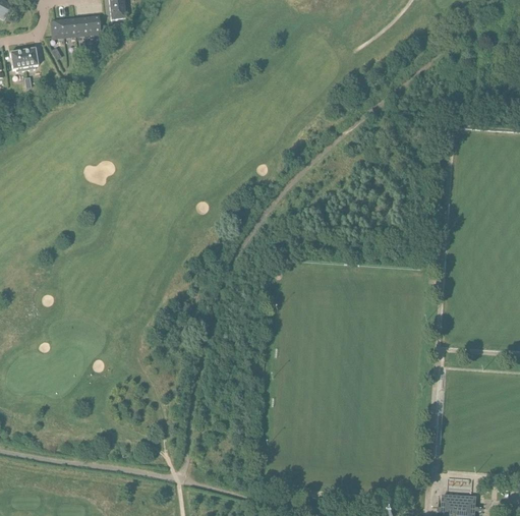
[(0,0),(0,14),(5,17),(13,2),(9,0),(0,0)]
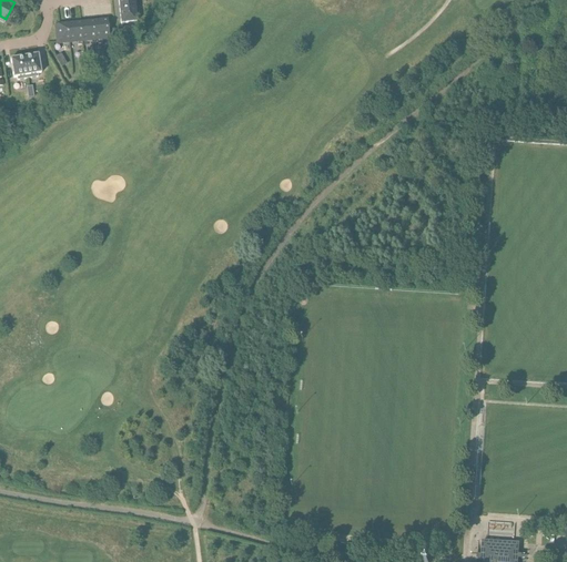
[(120,0),(122,14),(122,19),(138,18),(135,0),(120,0)]
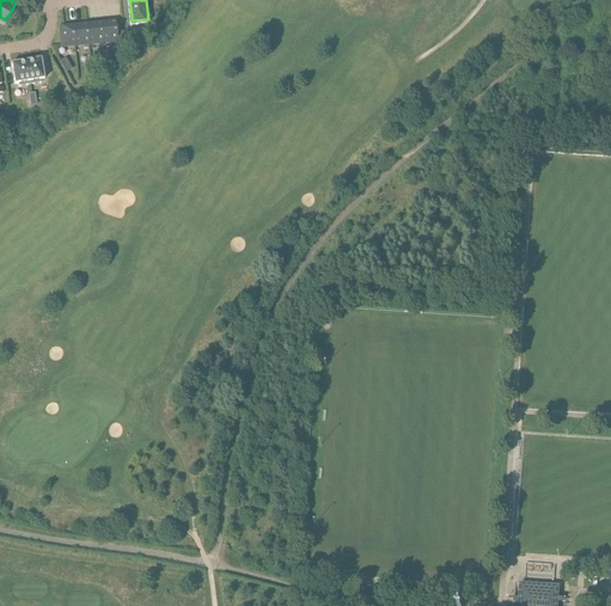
[(105,37),(118,36),(116,17),(103,19),(105,37)]
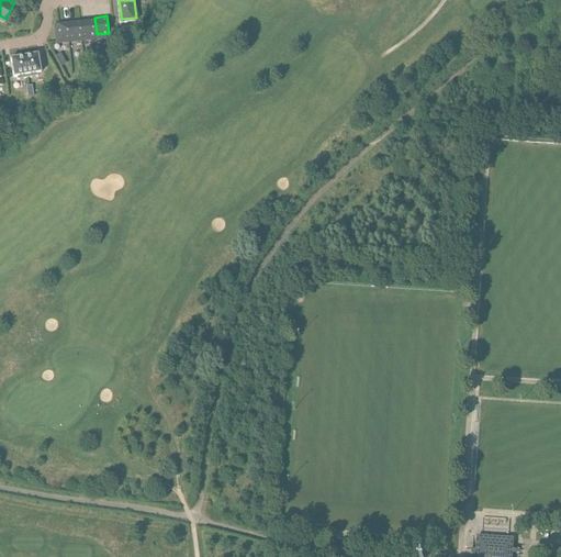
[(94,18),(82,19),(83,35),(97,34),(94,18)]
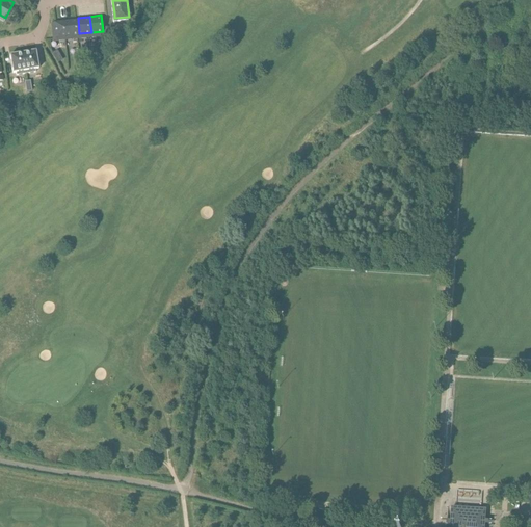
[(68,34),(79,33),(78,18),(65,19),(68,34)]
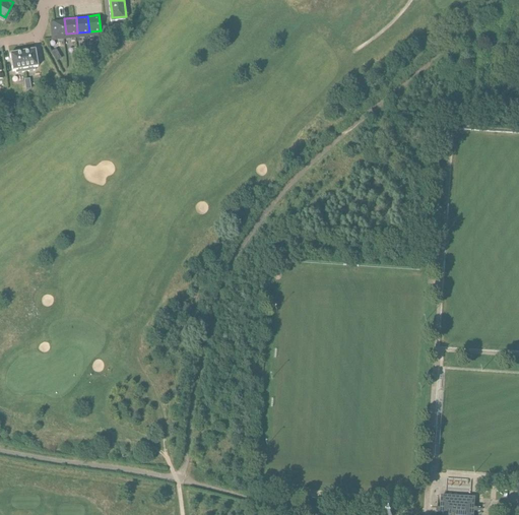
[(54,36),(66,34),(64,18),(53,19),(52,19),(54,36)]
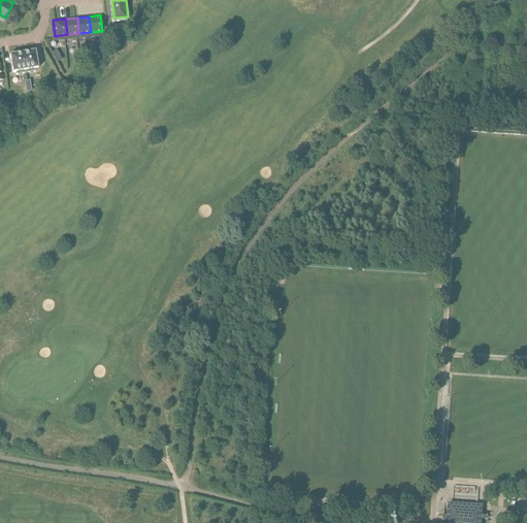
[(36,46),(24,48),(27,68),(36,67),(36,64),(39,64),(36,46)]
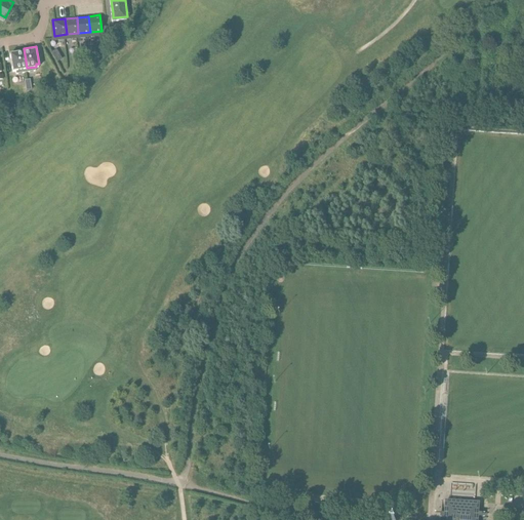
[(17,70),(27,68),(24,48),(10,50),(13,68),(16,68),(17,70)]
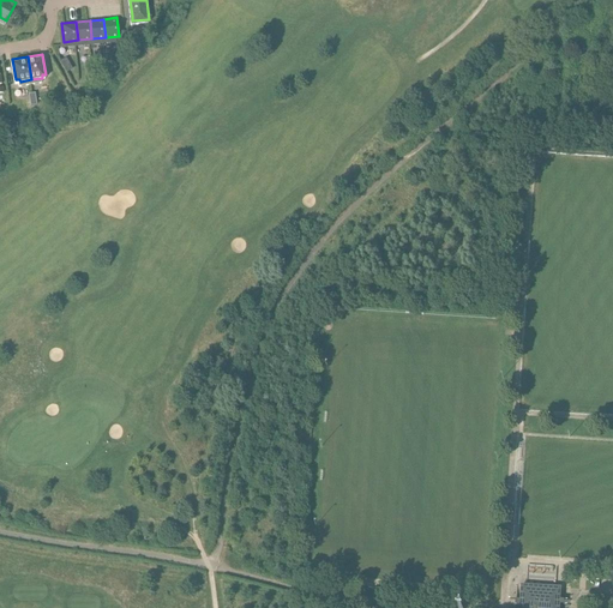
[(522,600),(521,607),(559,607),(560,599),(562,594),(562,582),(523,579),(522,594),(522,600)]
